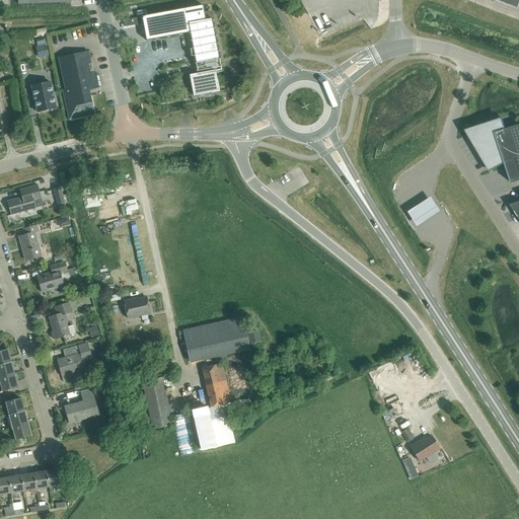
[(202,5),(141,16),(146,41),(190,32),(193,49),(194,56),(197,74),(214,70),(215,71),(221,70),(211,18),(205,19),(204,12),(202,5)]
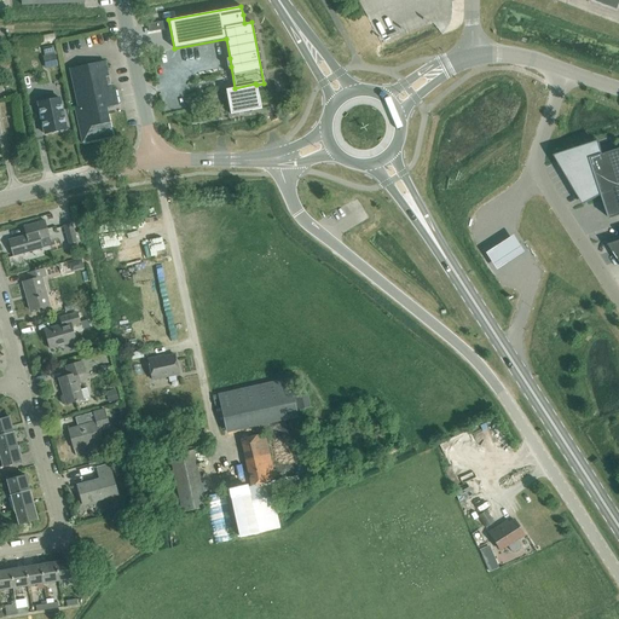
[(42,56),(45,69),(57,65),(55,53),(42,56)]
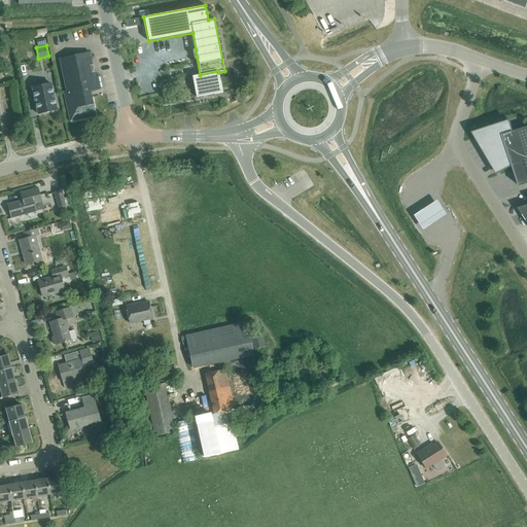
[(66,91),(62,92),(69,121),(96,115),(90,91),(101,88),(98,75),(95,76),(90,51),(59,58),(66,91)]
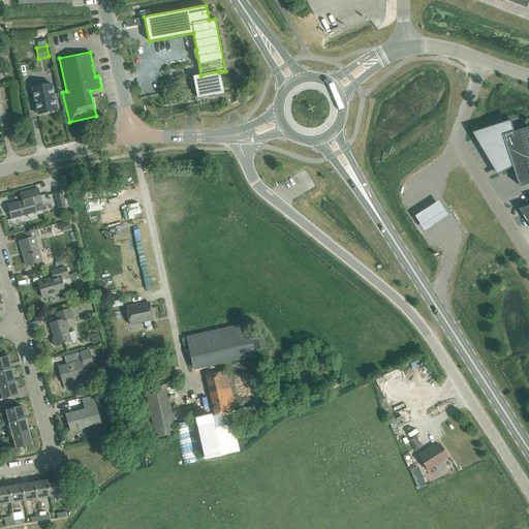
[(200,75),(192,76),(193,79),(194,84),(196,97),(214,94),(222,93),(220,82),(219,72),(218,71),(200,75)]
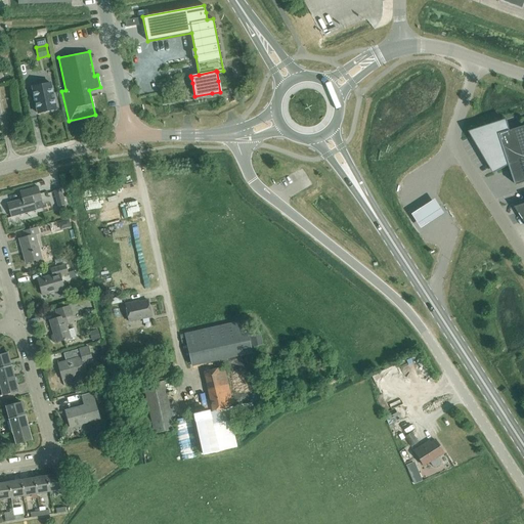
[(51,86),(50,82),(32,86),(34,96),(37,113),(56,108),(51,86)]
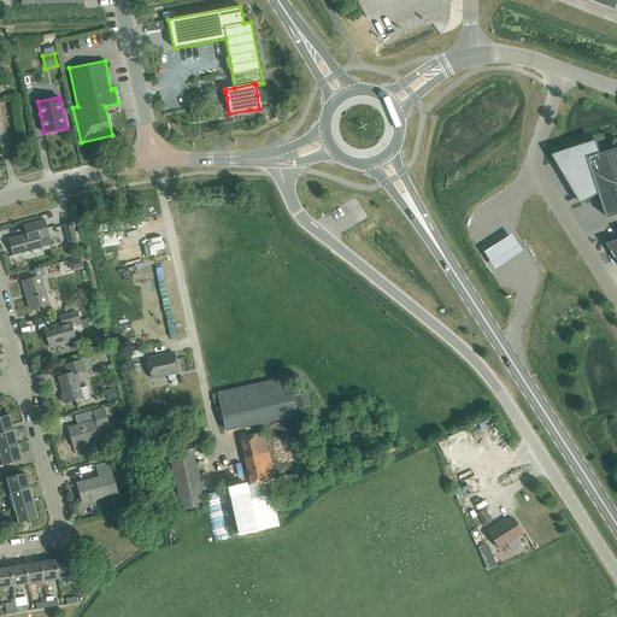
[(558,154),(557,156),(583,200),(585,200),(583,199),(600,194),(607,218),(609,218),(609,217),(616,213),(616,147),(600,153),(597,142),(558,156),(558,154)]
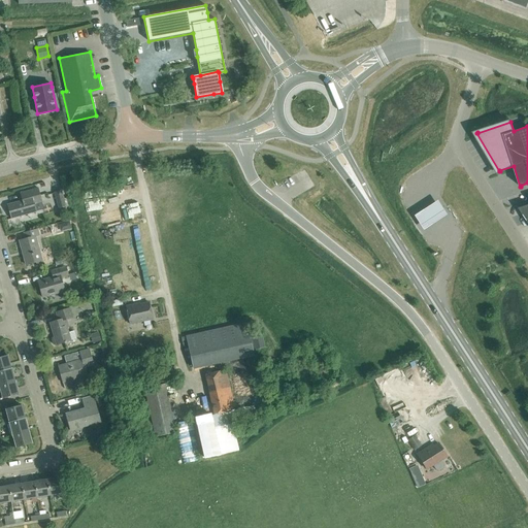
[(127,178),(128,185),(80,192),(83,207),(138,198),(135,177),(127,178)]
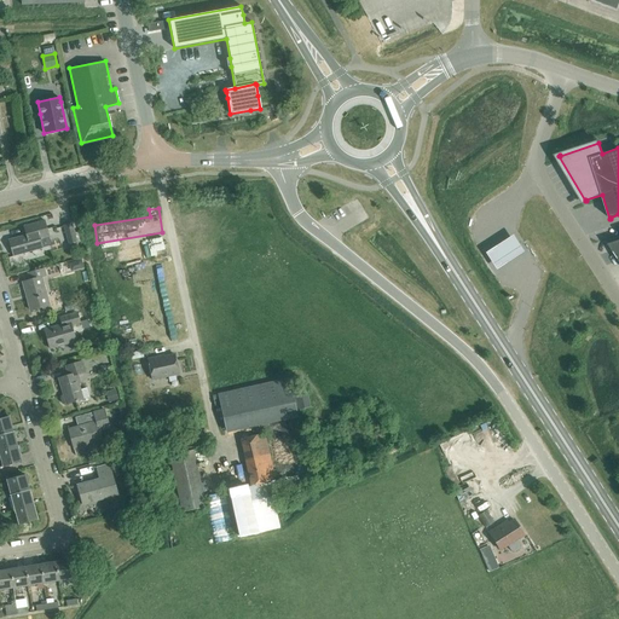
[(25,225),(28,233),(9,239),(13,256),(42,248),(39,231),(47,229),(45,220),(25,225)]
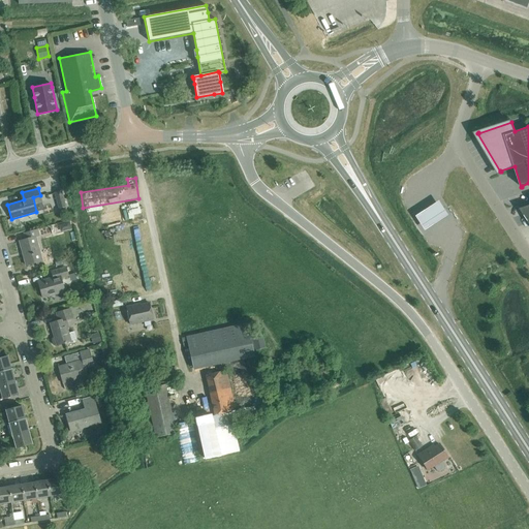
[(54,192),(58,209),(66,207),(61,190),(54,192)]
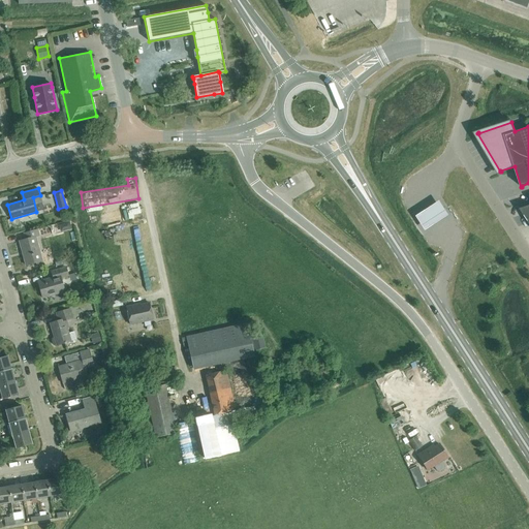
[(438,200),(414,216),(424,230),(448,215),(438,200)]
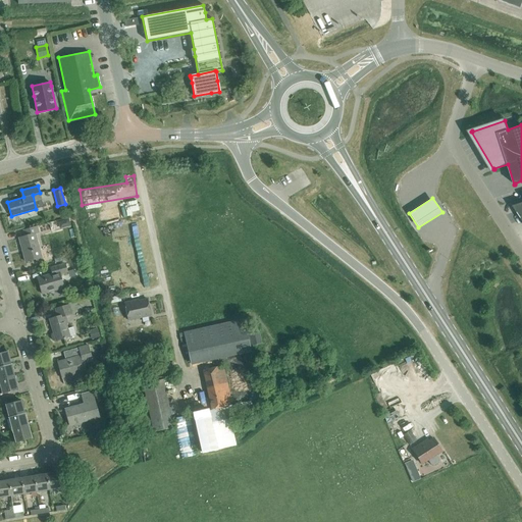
[(521,202),(513,206),(521,220),(521,202)]
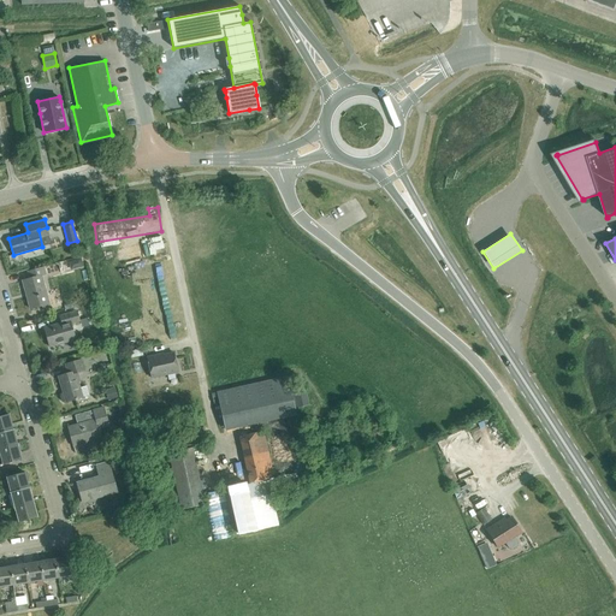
[(28,271),(30,279),(23,280),(30,308),(48,303),(41,276),(45,274),(43,267),(28,271)]
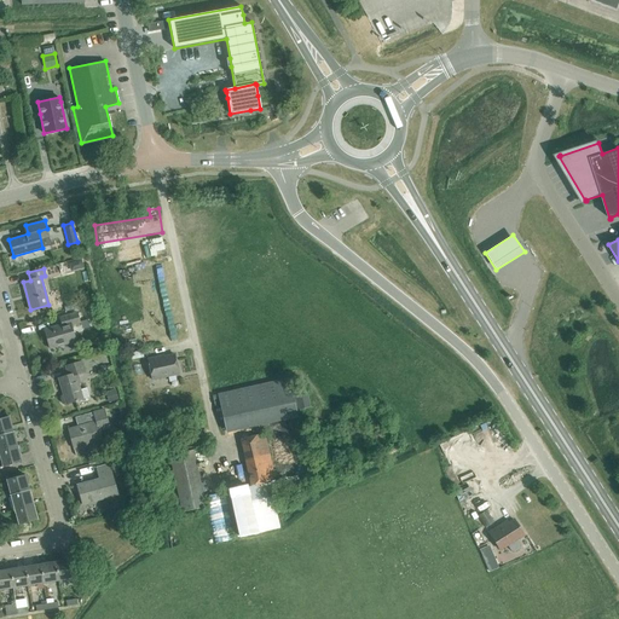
[(96,305),(86,307),(88,316),(97,314),(96,305)]
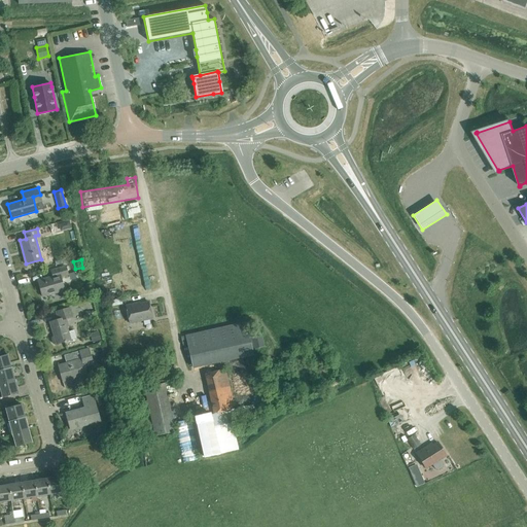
[(51,271),(53,276),(37,280),(42,296),(64,290),(60,276),(68,274),(66,267),(51,271)]
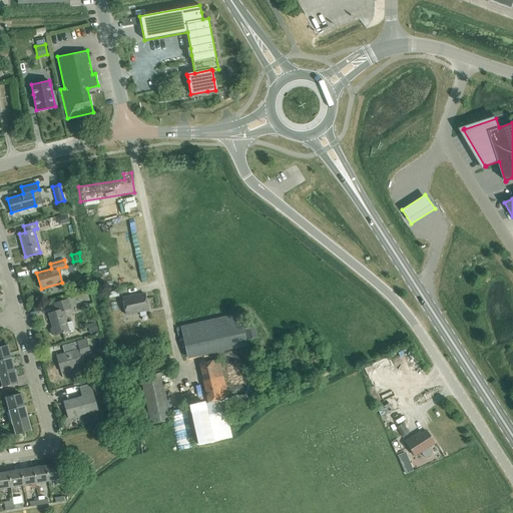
[(131,295),(122,297),(126,315),(147,310),(144,293),(131,296),(131,295)]
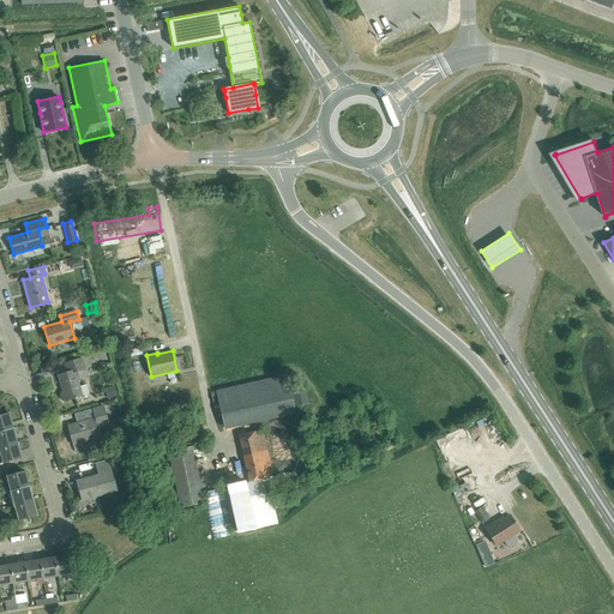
[(78,371),(85,369),(82,357),(65,362),(67,372),(58,374),(62,391),(60,392),(59,395),(60,399),(62,401),(65,401),(88,395),(85,385),(79,386),(78,380),(80,380),(78,371)]
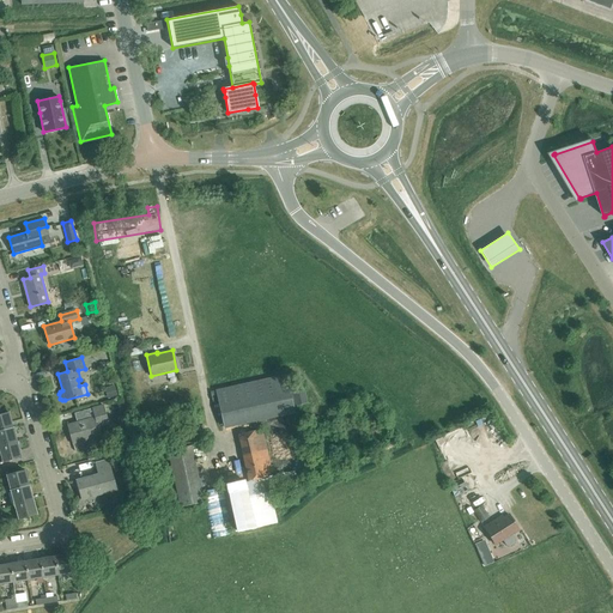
[(214,390),(223,426),(293,410),(286,375),(214,390)]
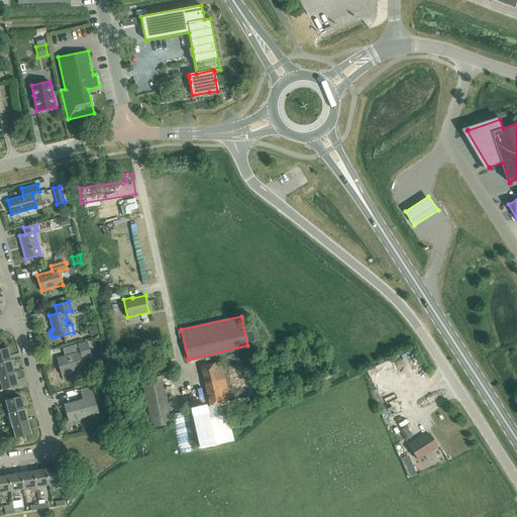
[(62,375),(86,368),(83,359),(91,357),(87,341),(63,348),(65,355),(57,358),(62,375)]
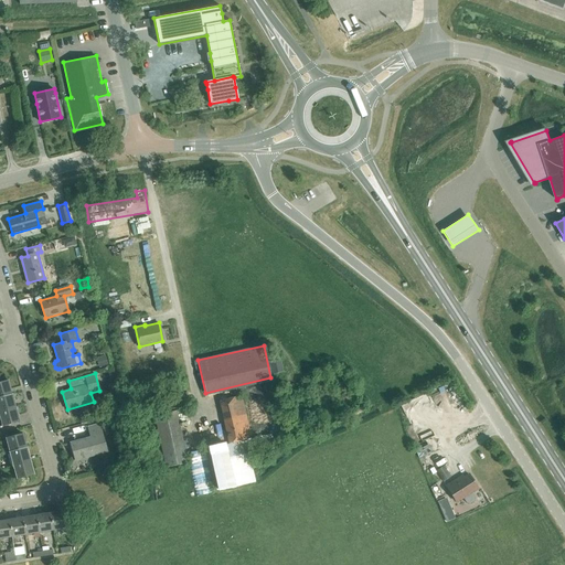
[(0,396),(11,394),(8,381),(2,382),(0,375),(0,396)]
